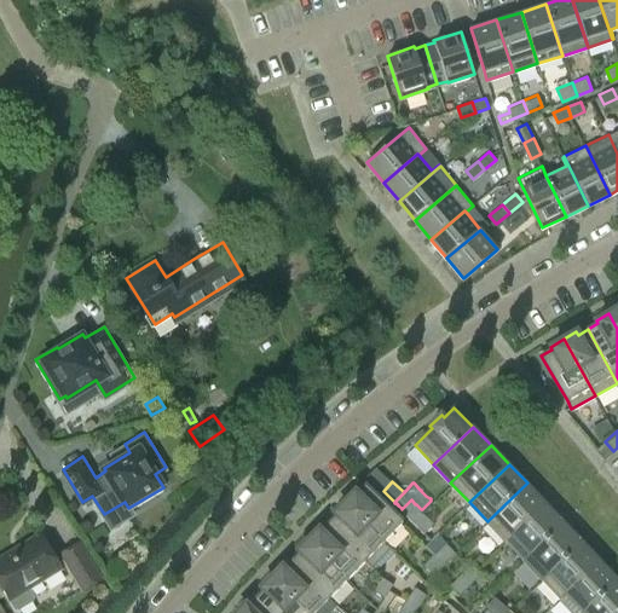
[(487,521),(506,541),(546,501),(527,483),(487,521)]
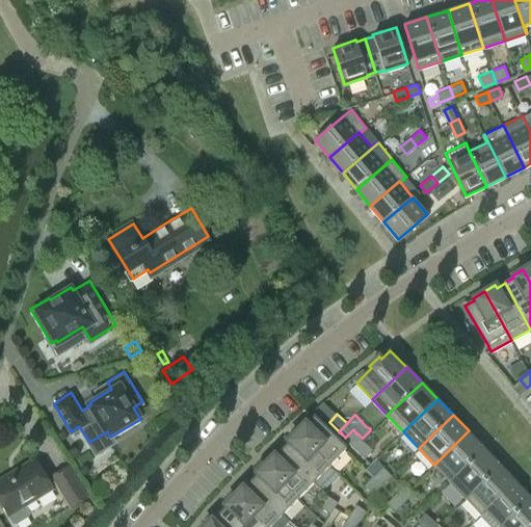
[(306,423),(296,431),(330,465),(346,448),(315,417),(307,424),(306,423)]
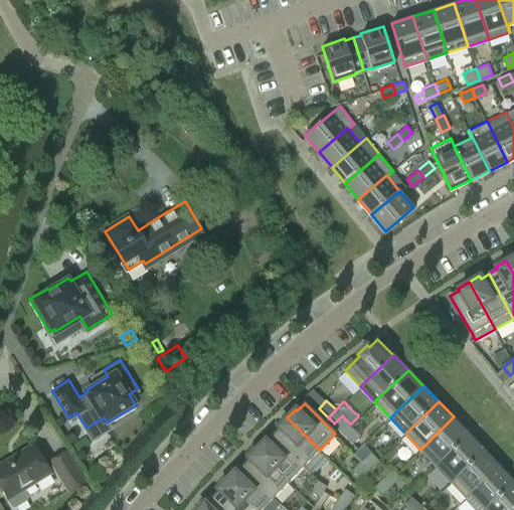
[(344,433),(351,425),(351,423),(350,423),(346,419),(345,419),(342,415),(334,423),(344,433)]
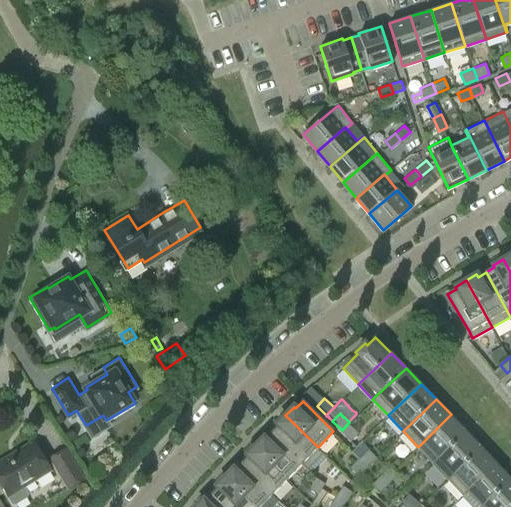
[(467,430),(451,414),(418,447),(433,463),(439,458),(439,457),(467,430)]
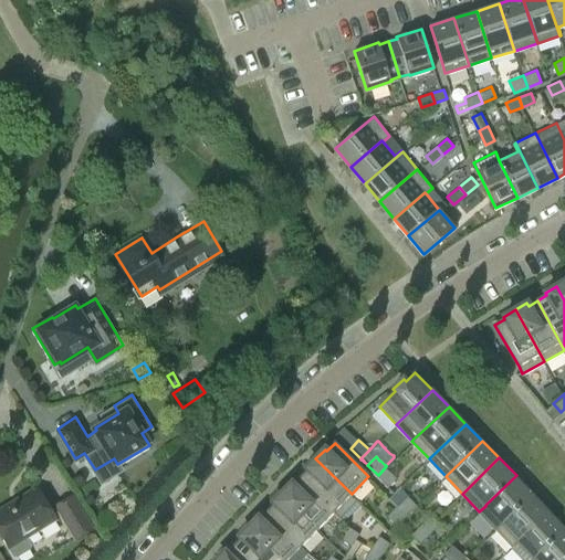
[(301,478),(335,510),(338,515),(356,498),(352,494),(315,458),(306,468),(307,471),(301,478)]
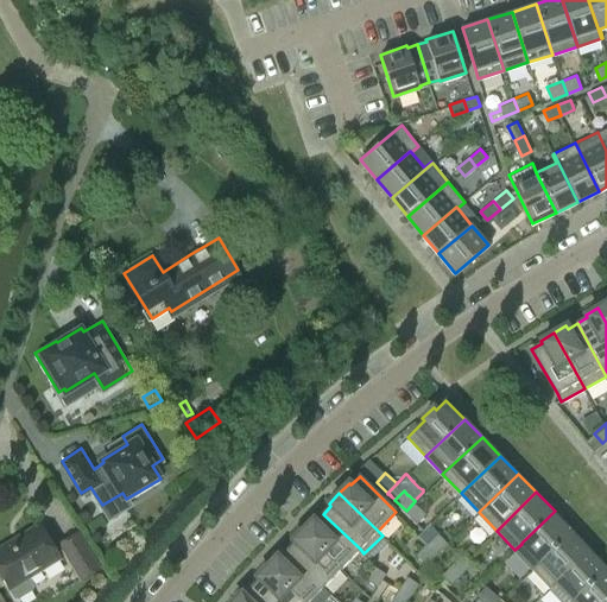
[(427,513),(415,501),(406,511),(417,523),(427,513)]
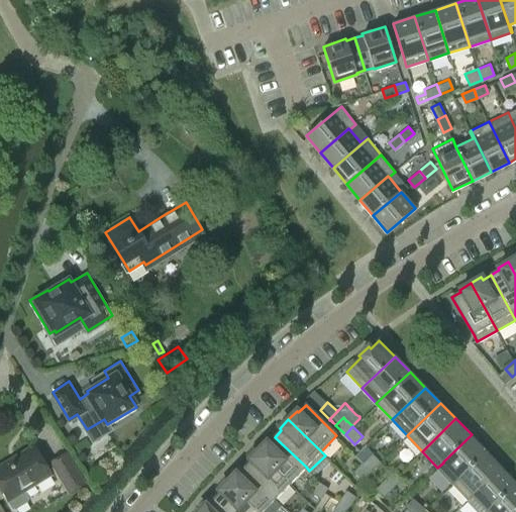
[(451,483),(457,477),(487,450),(472,434),(443,462),(443,463),(437,468),(451,483)]
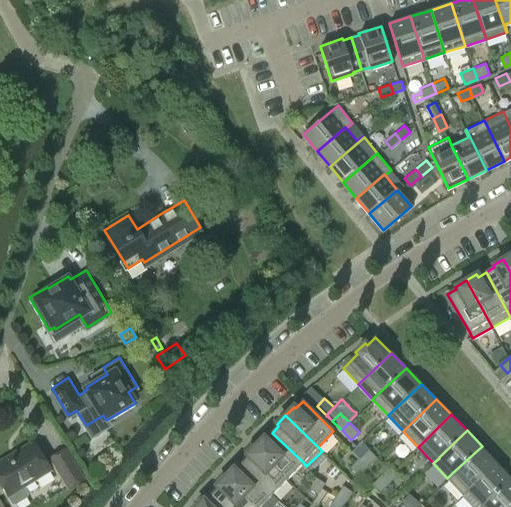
[(287,478),(303,462),(272,433),(265,439),(263,438),(255,446),(287,478)]
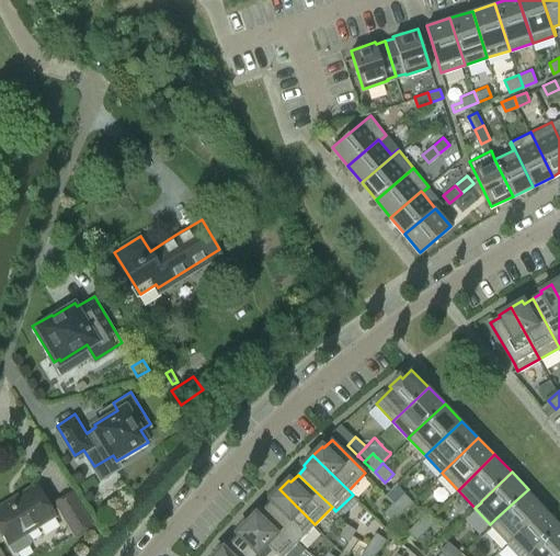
[(387,492),(403,510),(413,500),(397,483),(387,492)]
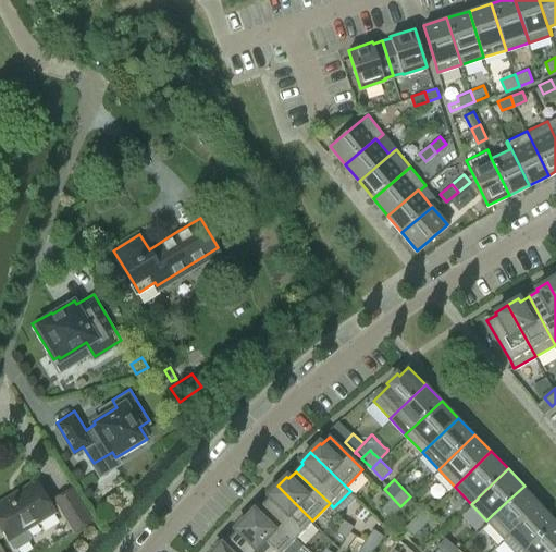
[(0,520),(11,539),(56,512),(37,481),(12,497),(11,494),(0,501),(0,520)]
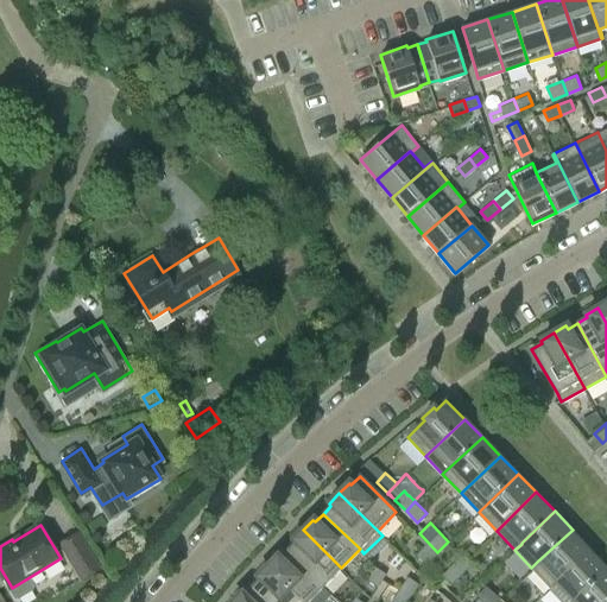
[(323,585),(341,568),(303,530),(292,540),(295,543),(288,550),(323,585)]
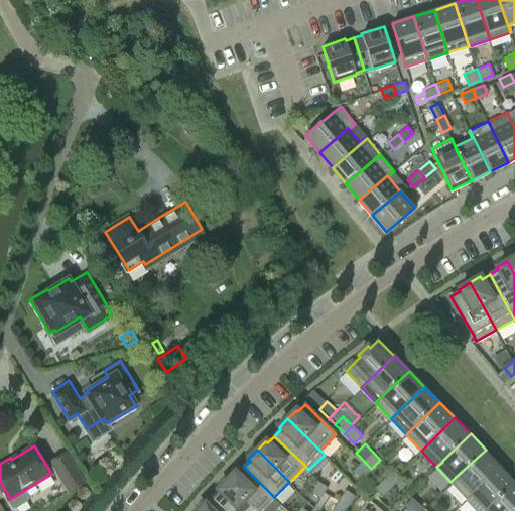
[(451,482),(467,498),(501,465),(486,450),(457,476),(451,482)]
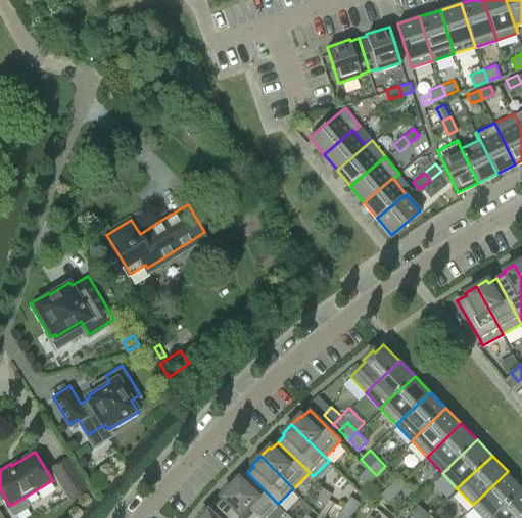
[(51,467),(70,498),(86,488),(67,458),(51,467)]
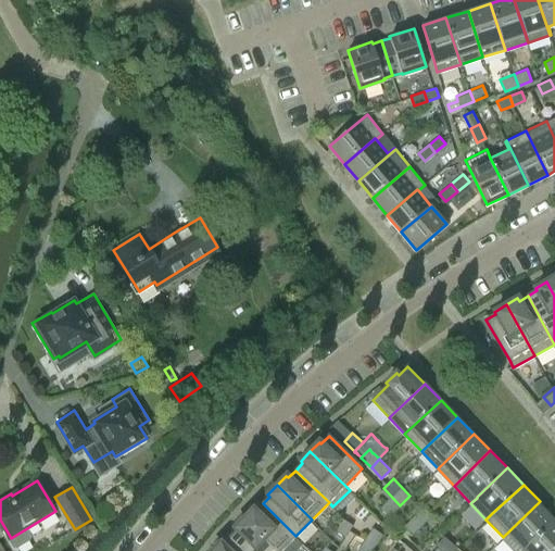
[(400,505),(383,488),(382,489),(390,497),(380,506),(389,515),(400,505)]
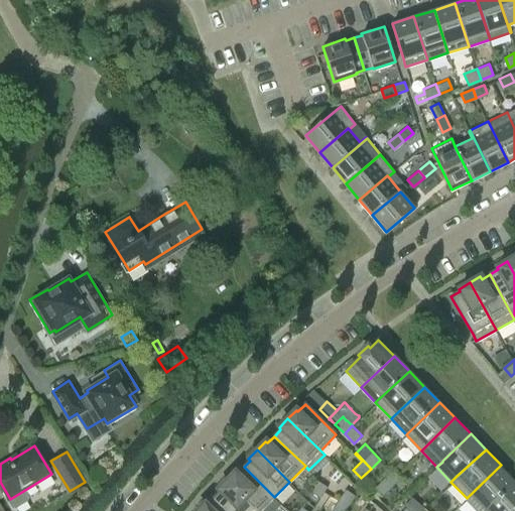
[(467,498),(478,510),(484,510),(514,481),(514,479),(501,465),(467,498)]
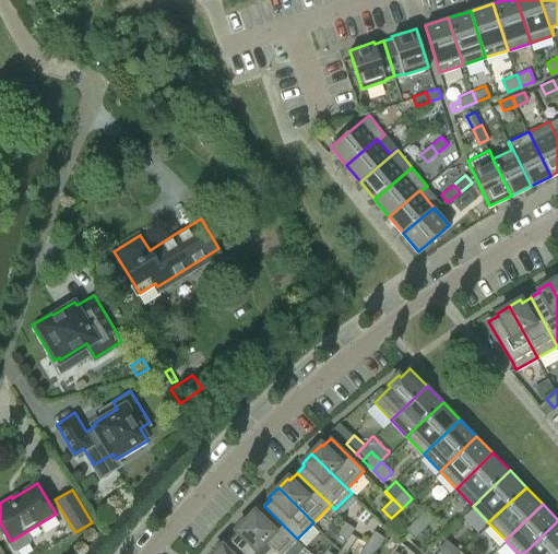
[(279,553),(283,553),(297,539),(264,506),(257,514),(254,513),(246,521),(279,553)]
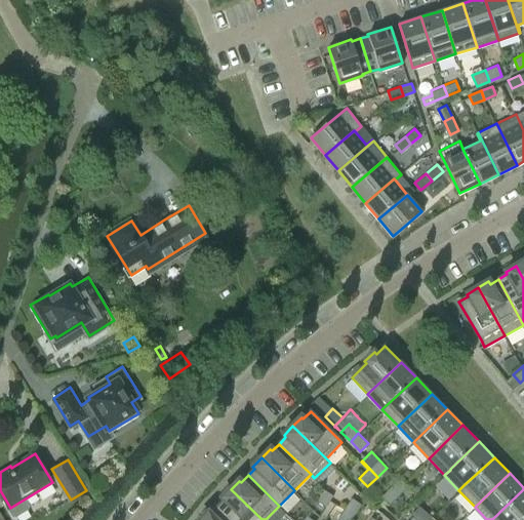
[(391,486),(399,494),(408,485),(401,477),(391,486)]
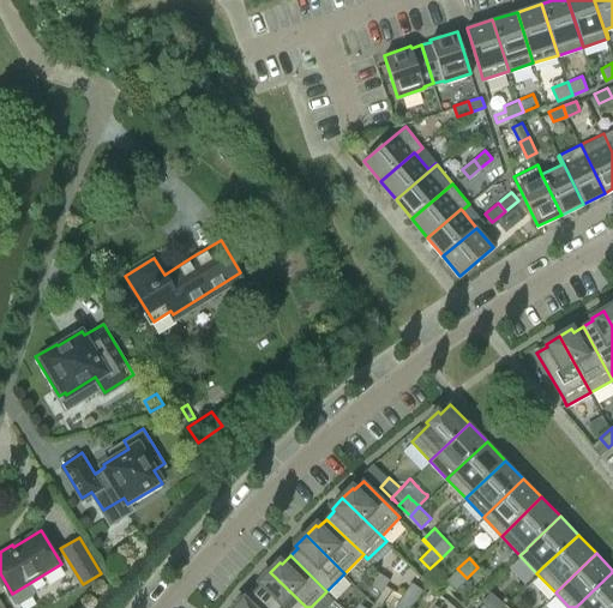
[(467,578),(457,569),(446,579),(455,589),(467,578)]
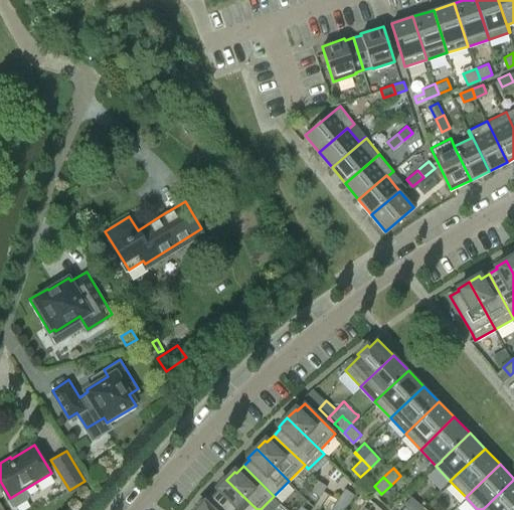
[(311,490),(320,495),(327,484),(318,478),(311,490)]
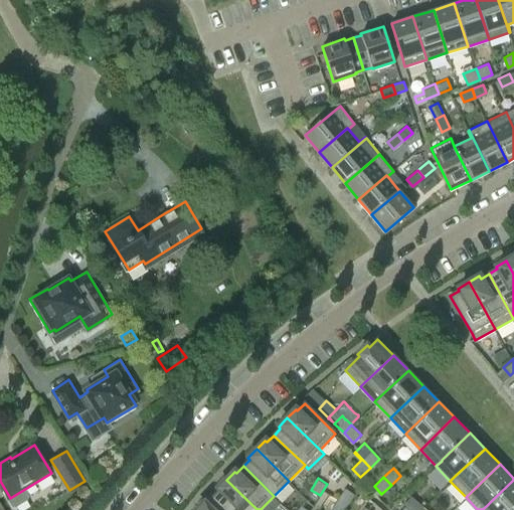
[(225,509),(257,509),(226,480),(217,489),(219,491),(213,497),(225,509)]
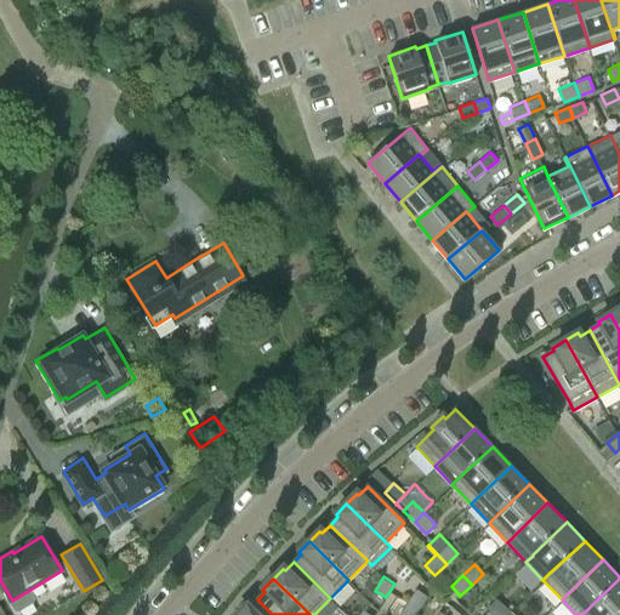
[(619,579),(582,614),(619,614),(619,579)]
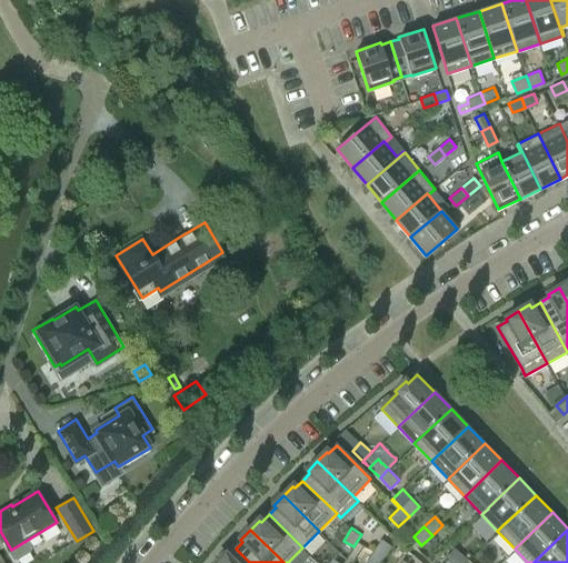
[(374,550),(384,556),(392,544),(381,538),(374,550)]
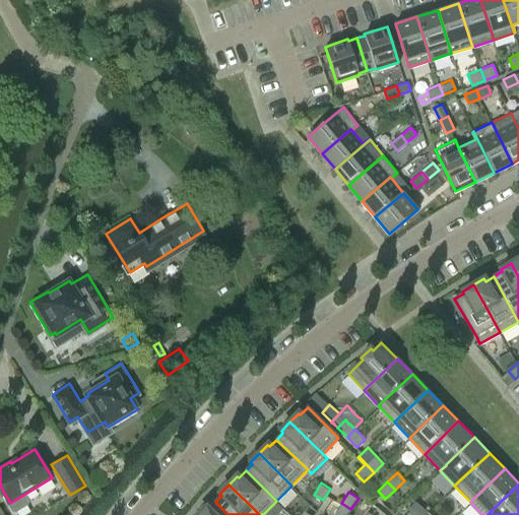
[(228,514),(215,502),(208,509),(206,507),(198,514),(228,514)]
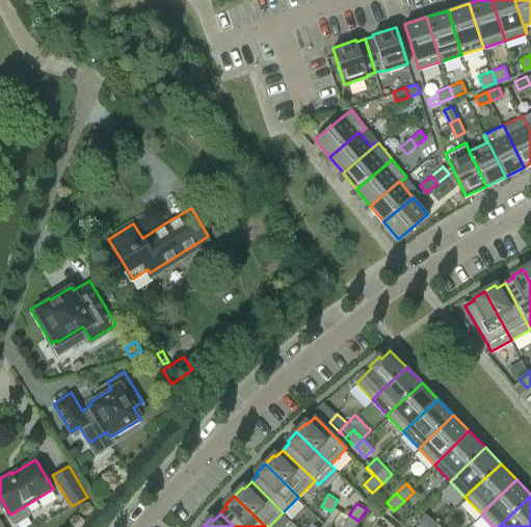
[(354,526),(359,521),(349,515),(342,526),(343,526),(354,526)]
